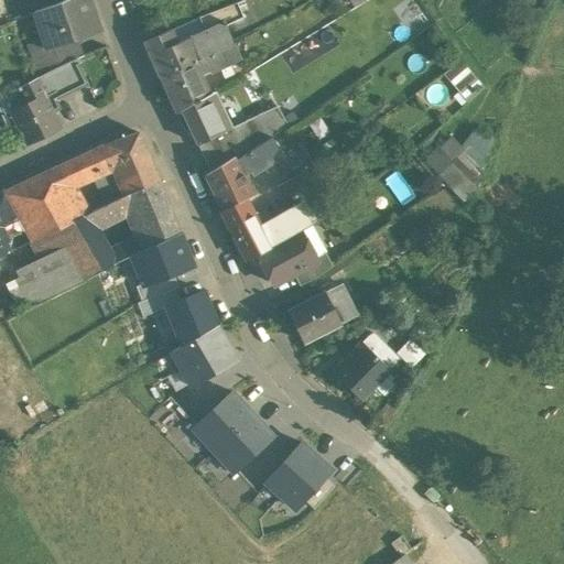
[(87,0),(66,0),(54,7),(55,7),(34,14),(45,50),(46,51),(76,41),(100,33),(94,15),(94,14),(87,0)]
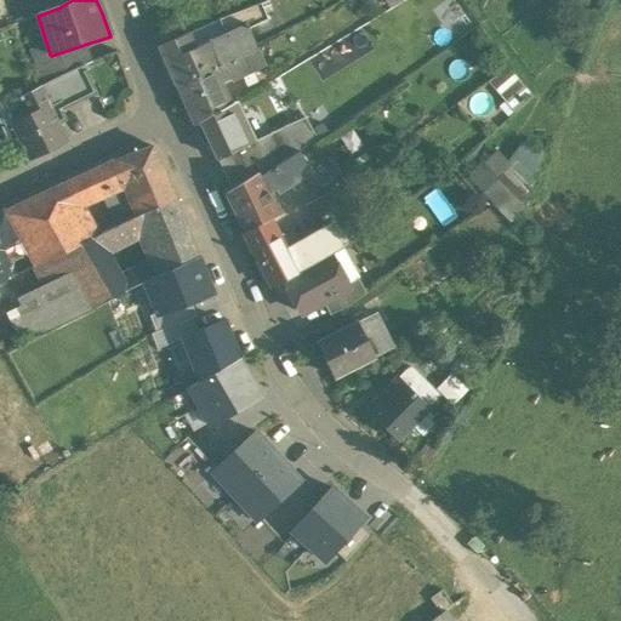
[(261,4),(218,20),(226,34),(246,24),(249,29),(268,21),(261,4)]
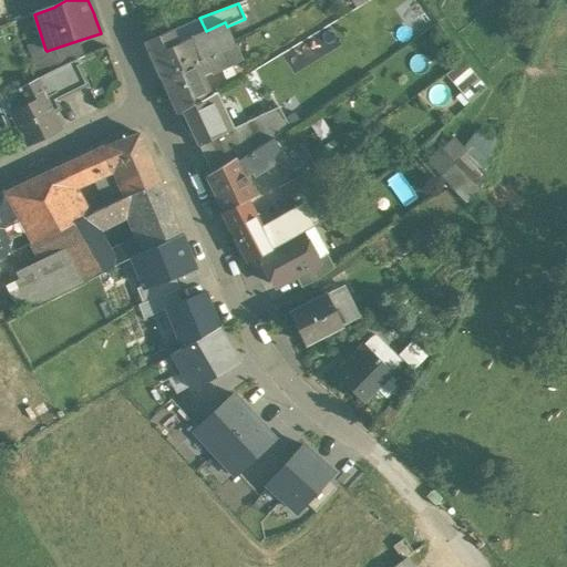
[(171,31),(145,42),(161,79),(222,50),(234,44),(227,27),(225,22),(206,31),(177,44),(171,31)]
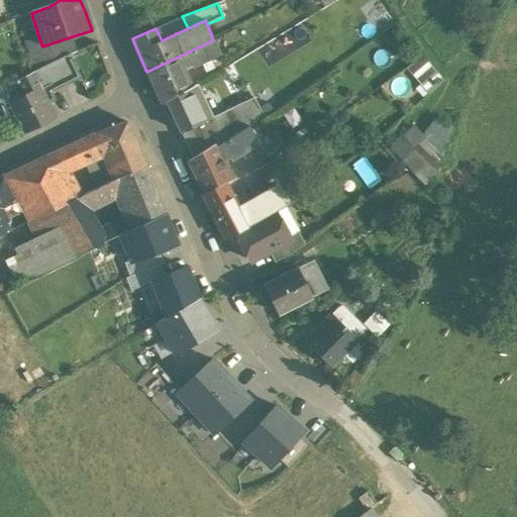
[(70,37),(42,46),(41,45),(27,50),(34,72),(41,68),(49,64),(50,65),(69,56),(75,53),(70,37)]
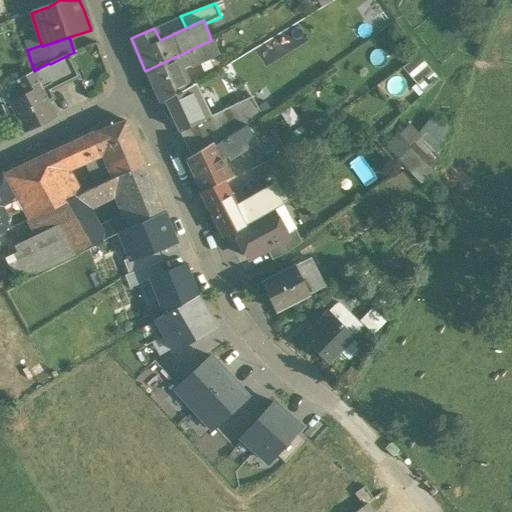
[(211,40),(200,45),(207,59),(218,53),(211,40)]
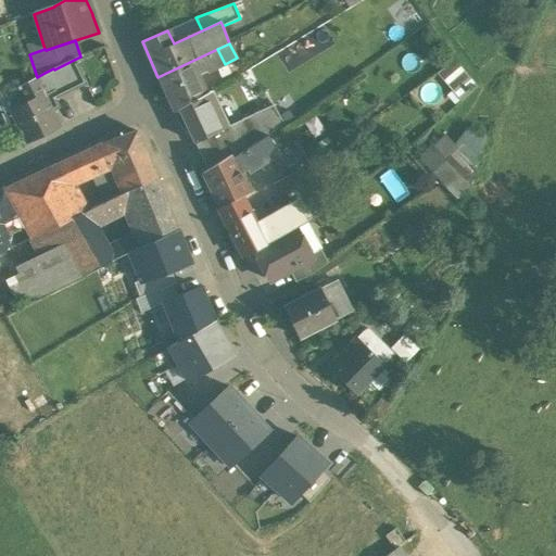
[(217,49),(158,77),(173,113),(202,97),(200,90),(199,90),(196,83),(201,80),(198,74),(206,70),(207,73),(216,68),(222,79),(230,74),(225,64),(217,49)]
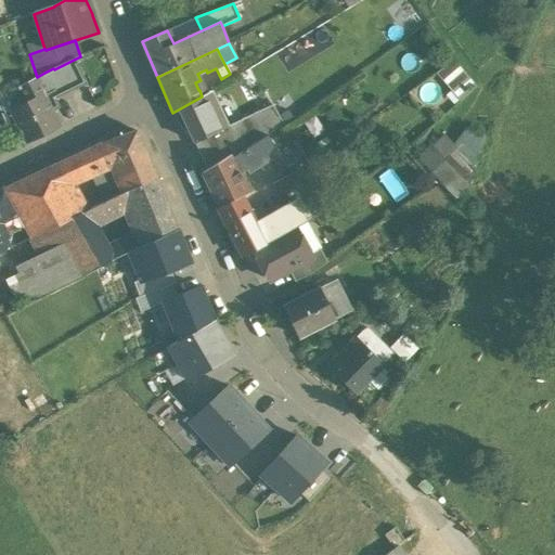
[(74,60),(54,69),(53,68),(44,73),(56,98),(85,84),(74,60)]
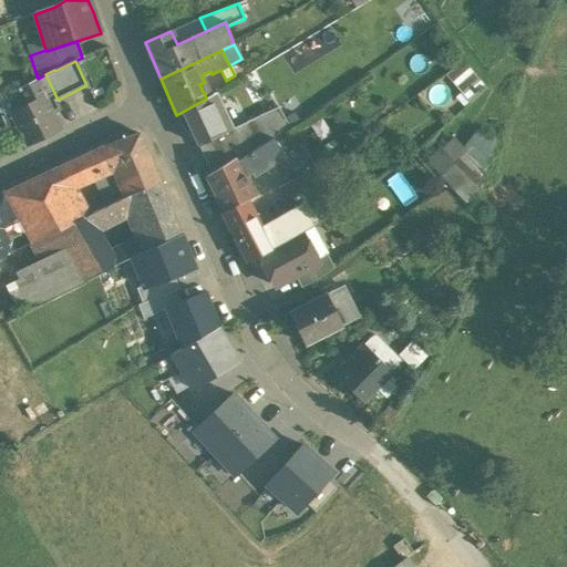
[(463,62),(445,75),(468,103),(485,89),(463,62)]
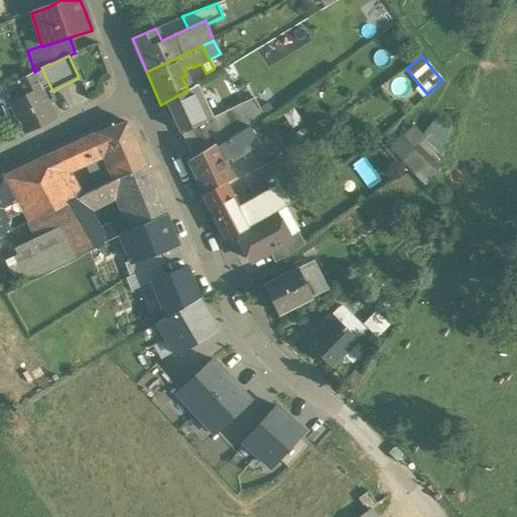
[(34,72),(32,73),(43,95),(53,91),(41,68),(34,72)]
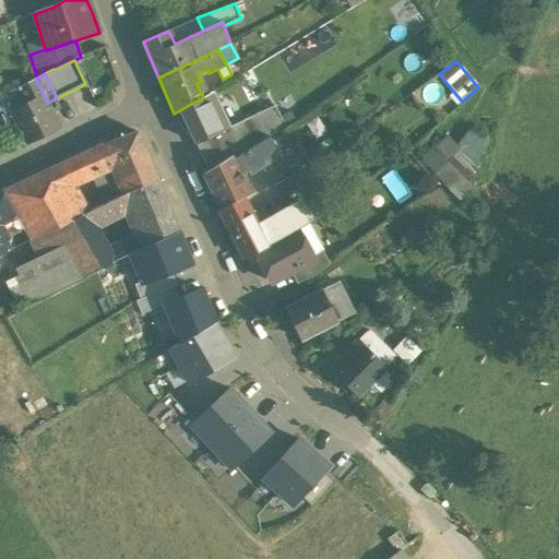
[(35,79),(0,96),(0,113),(8,130),(16,126),(25,143),(59,128),(47,103),(35,79)]
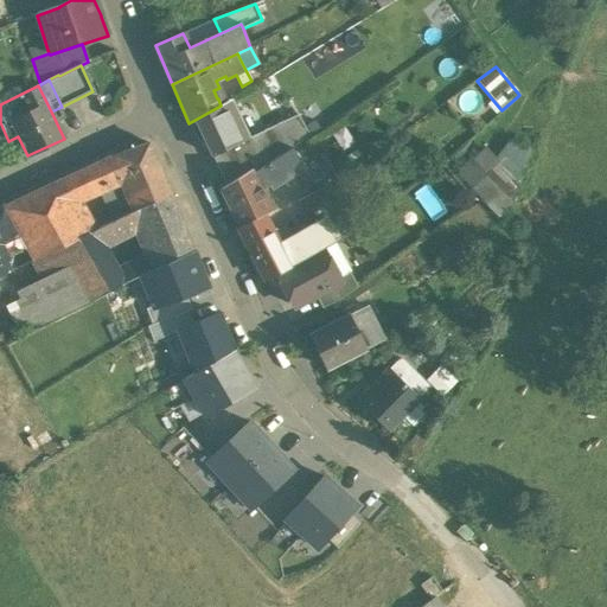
[(221,106),(189,123),(198,142),(204,139),(212,157),(248,139),(230,101),(221,106)]
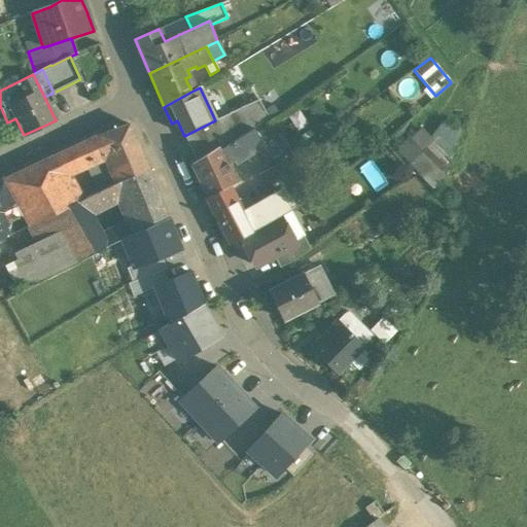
[(264,106),(218,127),(227,145),(237,140),(253,130),(271,117),(264,106)]
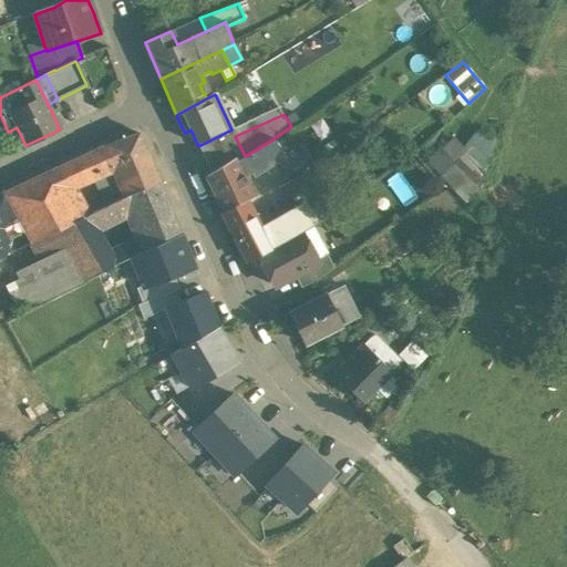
[(232,130),(198,146),(212,174),(235,158),(237,162),(245,156),(235,136),(232,130)]
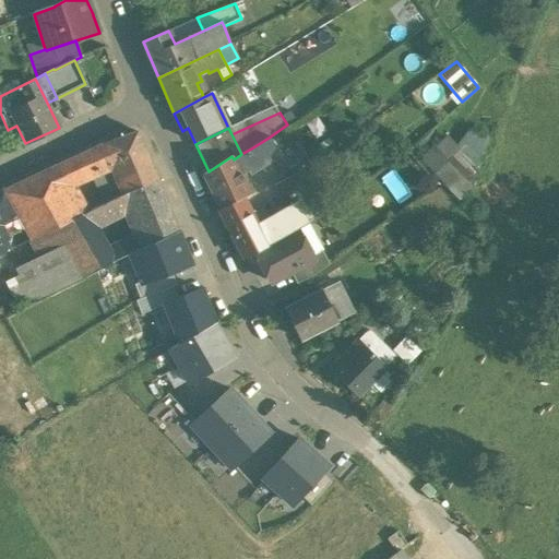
[(423,162),(462,203),(482,186),(483,173),(478,168),(490,142),(471,131),(459,147),(450,137),(423,162)]
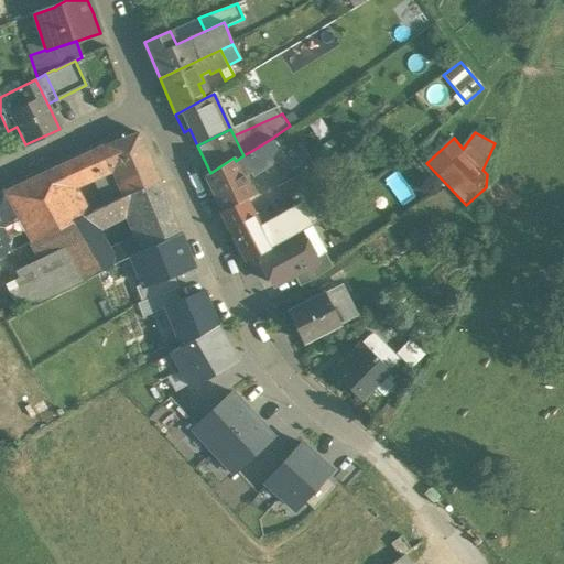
[(138,133),(105,147),(115,167),(115,169),(128,196),(159,182),(138,133)]
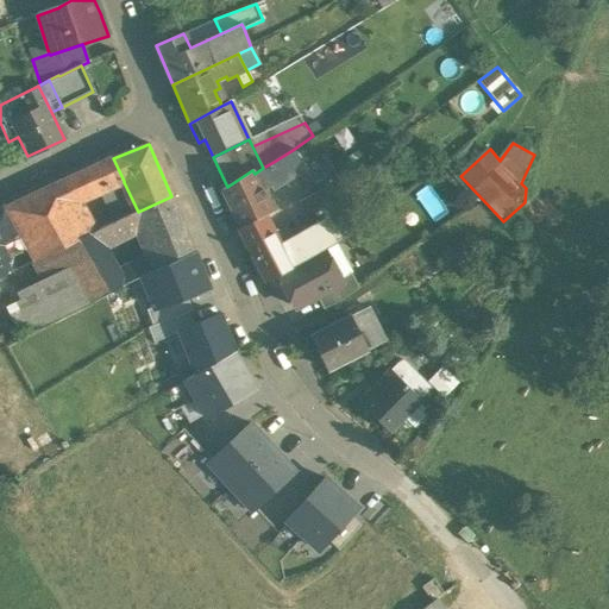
[(293,150),(274,162),(281,175),(286,182),(296,175),(306,169),(305,169),(293,150)]
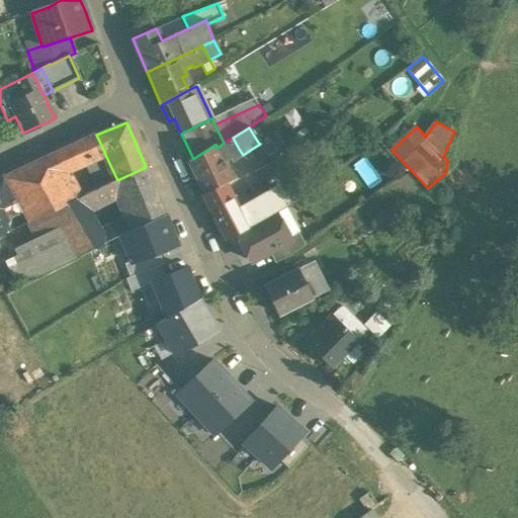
[(273,134),(259,144),(260,144),(252,149),(261,162),(282,148),(273,134)]
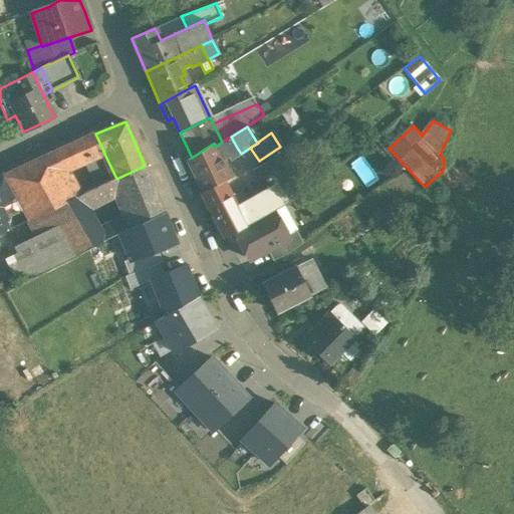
[(95,134),(52,154),(58,168),(62,167),(78,165),(104,153),(95,134)]
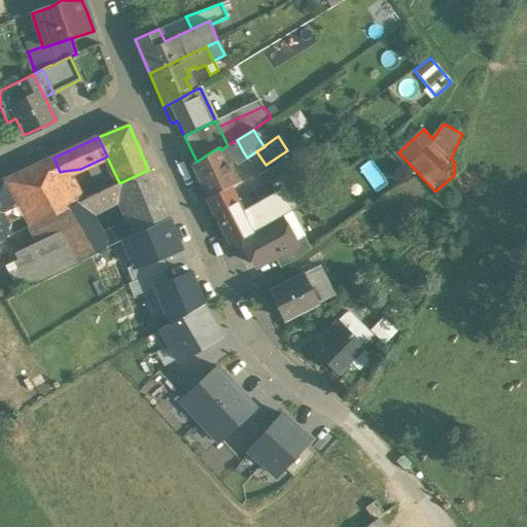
[(227,145),(220,150),(225,160),(243,151),(237,140),(227,145)]
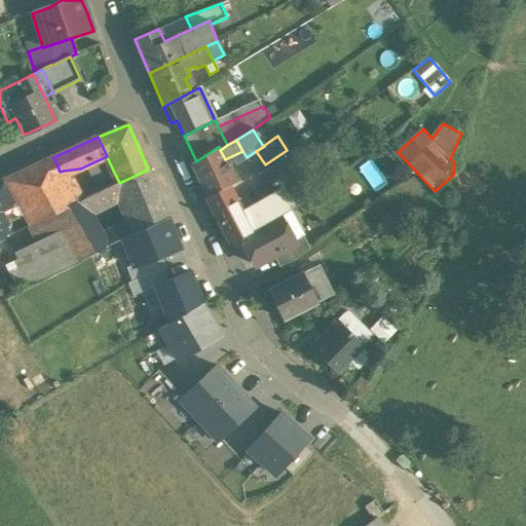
[(196,161),(191,165),(207,198),(227,188),(236,183),(225,159),(220,150),(218,147),(196,161)]
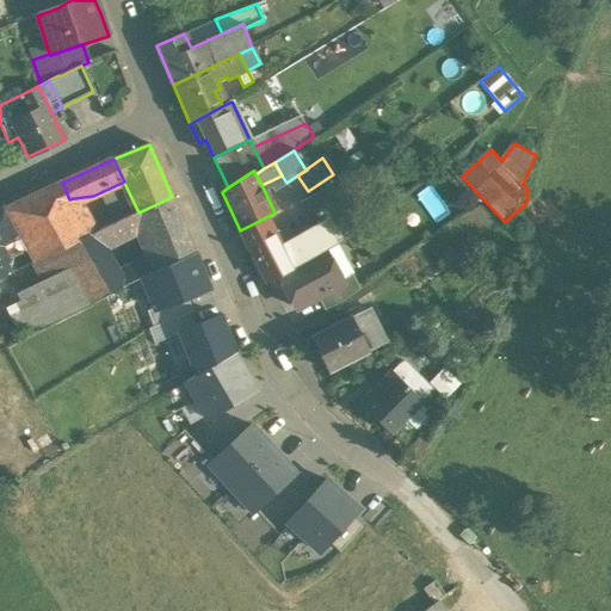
[(350,195),(341,178),(323,191),(331,205),(350,195)]
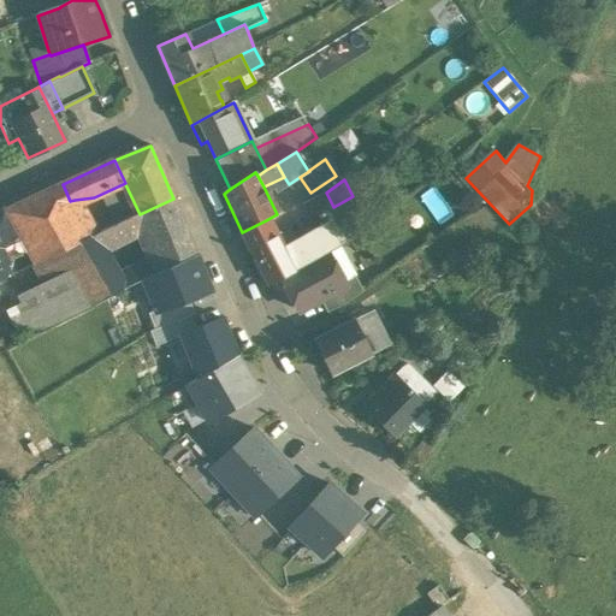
[(63,184),(3,212),(18,240),(25,253),(33,266),(95,237),(75,200),(70,201),(63,184)]
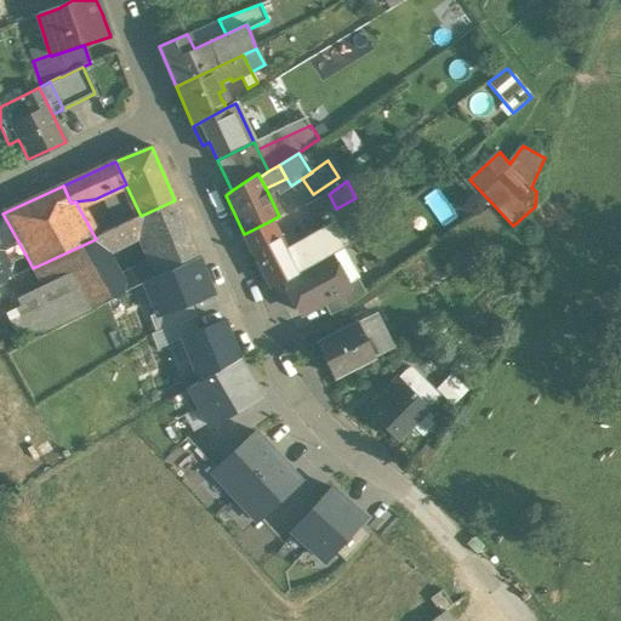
[(329,194),(305,206),(313,221),(336,209),(329,194)]
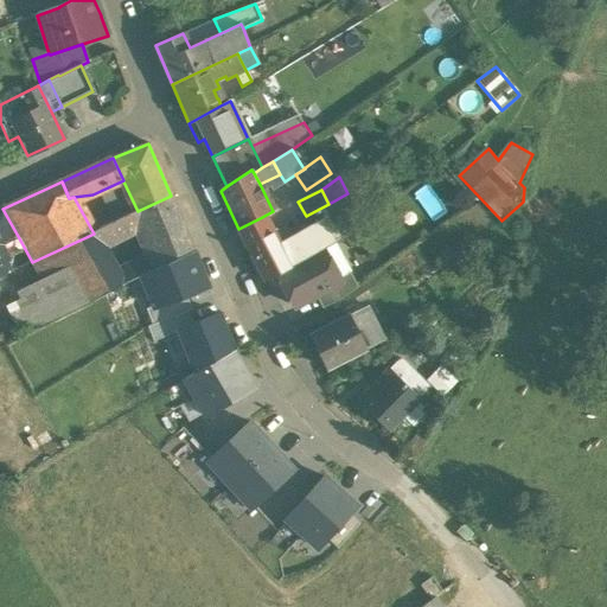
[(138,211),(120,221),(127,236),(141,224),(159,267),(193,251),(195,251),(172,196),(171,196),(138,211)]
